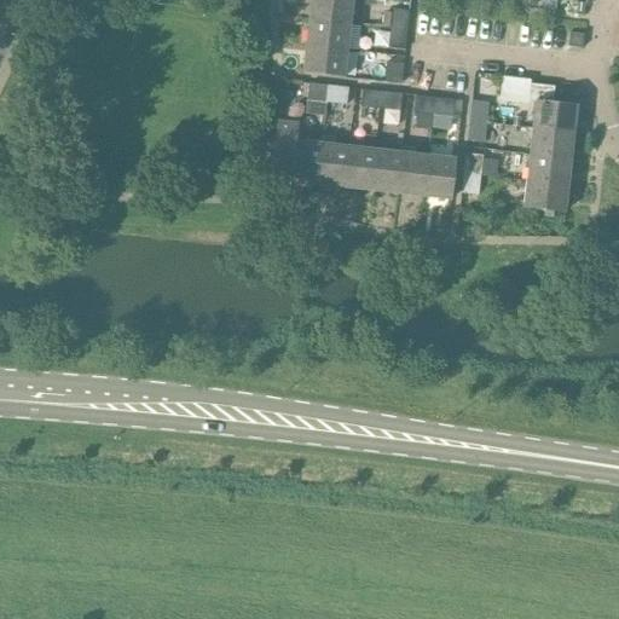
[(352,0),(311,0),(308,21),(350,25),(352,0)]
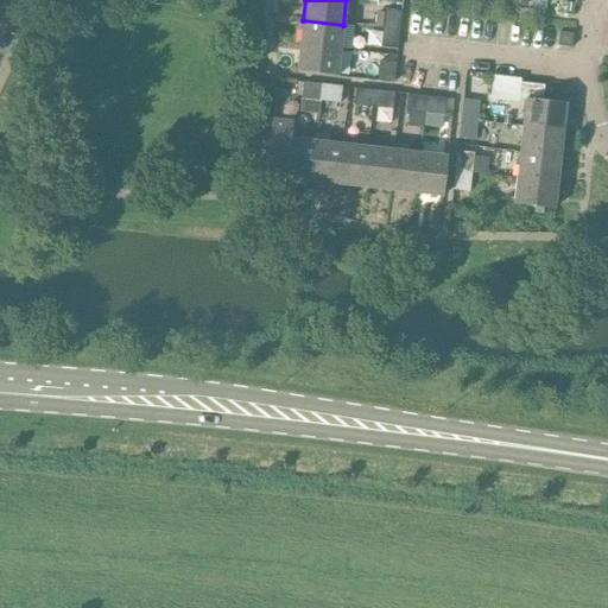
[(375,27),(384,29),(400,30),(401,11),(386,10),(386,14),(378,13),(375,27)]
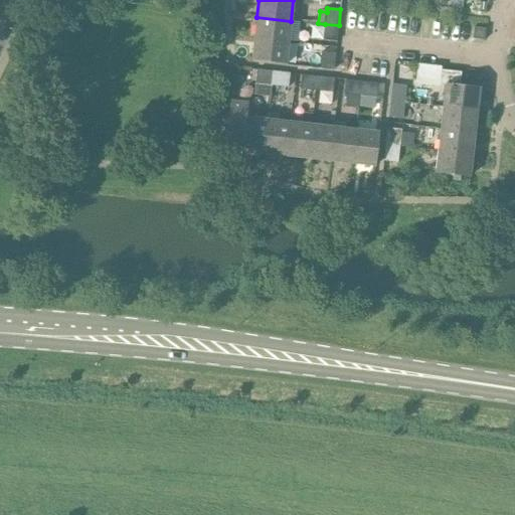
[(291,21),(256,17),(254,39),(289,43),(291,21)]
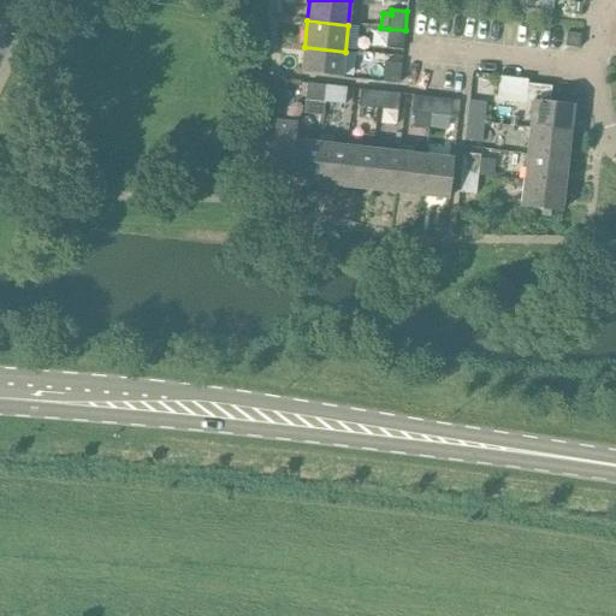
[(389,29),(386,48),(403,51),(406,30),(389,29)]
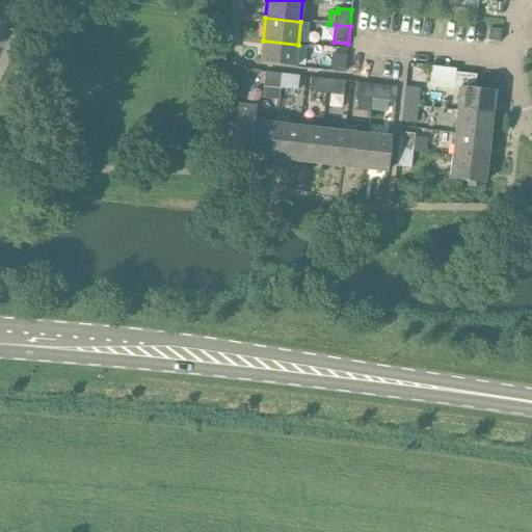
[(502,30),(489,28),(488,41),(501,42),(502,30)]
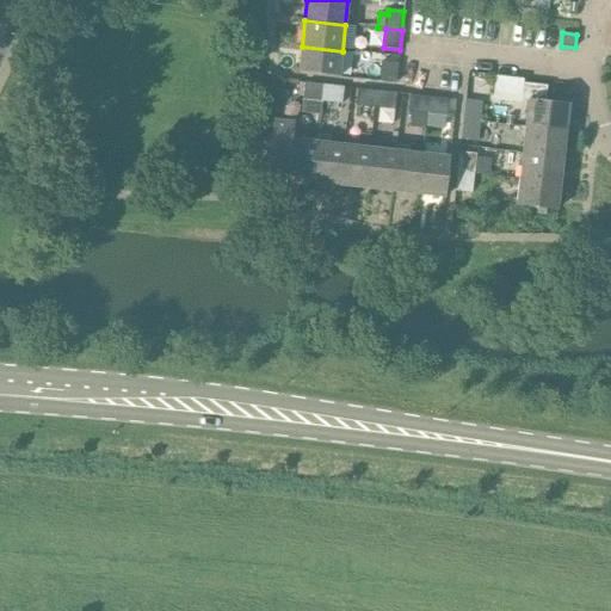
[(300,73),(339,78),(343,51),(302,47),(300,73)]
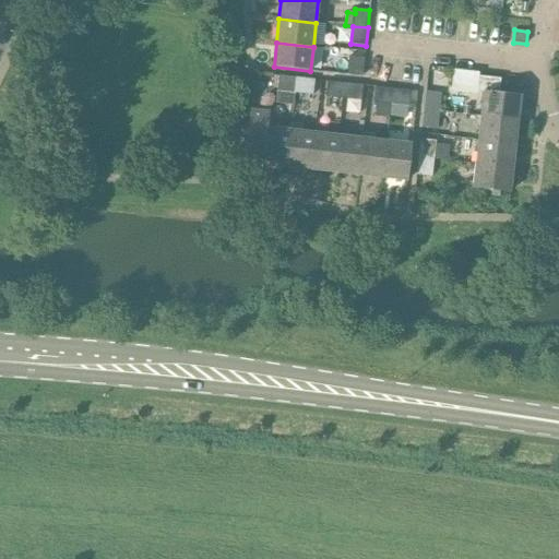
[(361,75),(364,58),(348,57),(346,74),(361,75)]
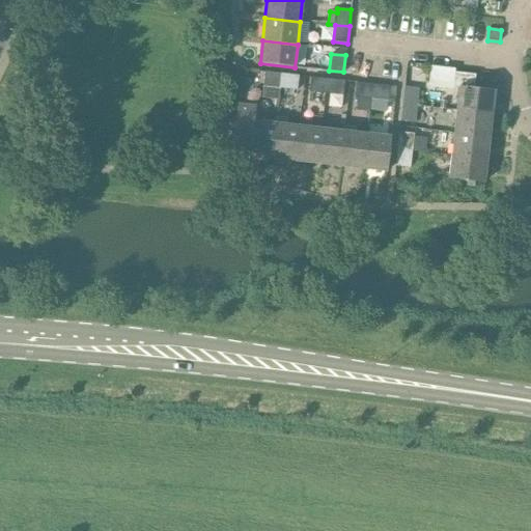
[(264,73),(263,87),(280,89),(281,74),(264,73)]
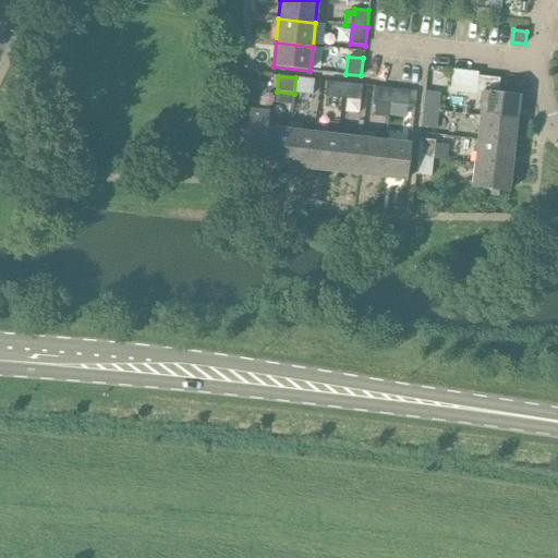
[(480,116),(517,120),(520,96),(498,93),(499,79),(477,76),(476,92),(482,93),(480,116)]
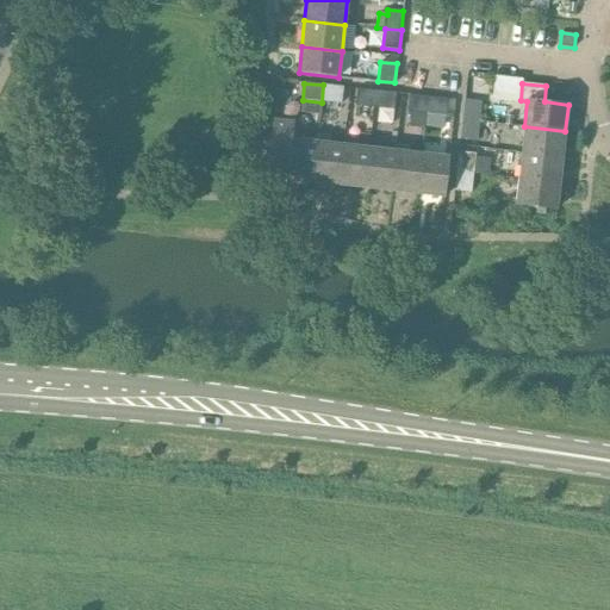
[(343,87),(323,85),(322,103),(341,104),(343,87)]
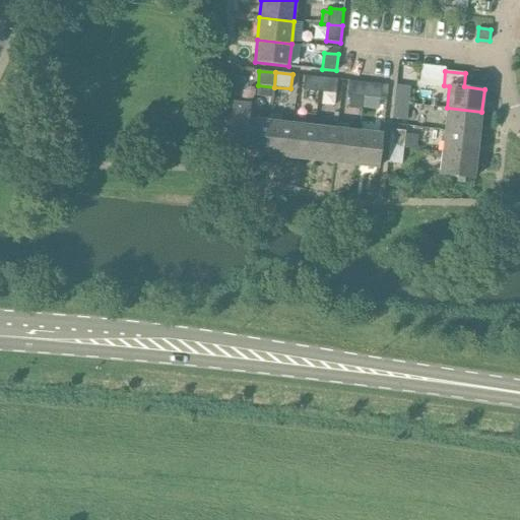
[(320,77),(304,75),(303,90),(319,91),(320,77)]
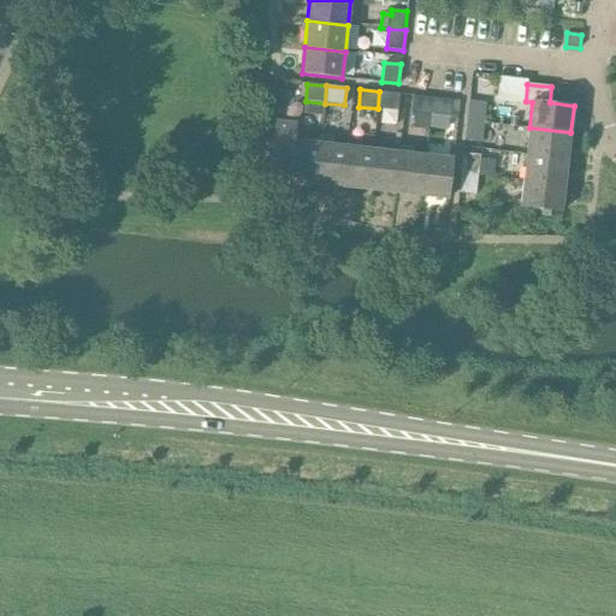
[(378,108),(397,111),(400,94),(379,92),(378,108)]
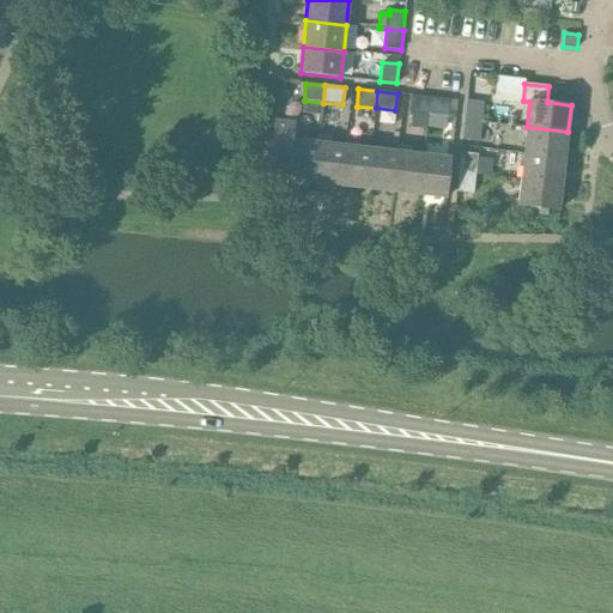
[(430,97),(411,95),(410,111),(429,114),(430,97)]
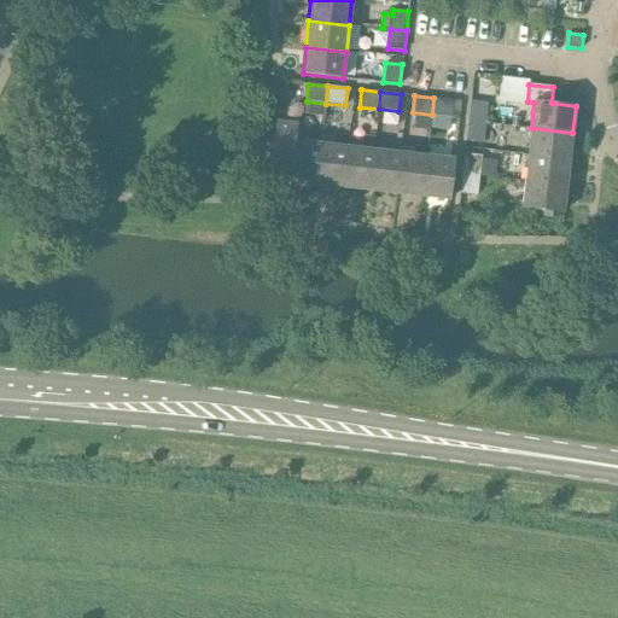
[(452,117),(453,100),(433,98),(432,115),(452,117)]
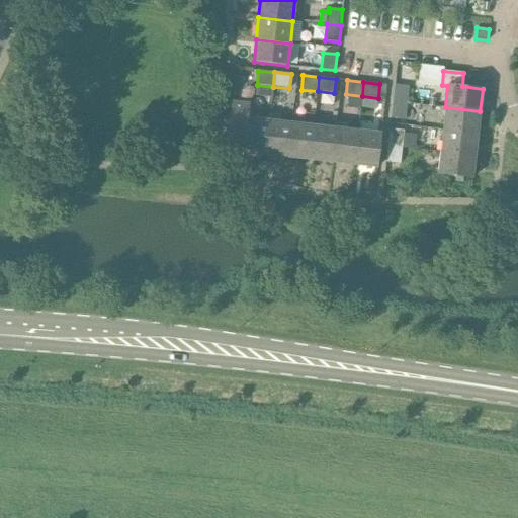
[(392,101),(407,103),(409,87),(394,85),(392,101)]
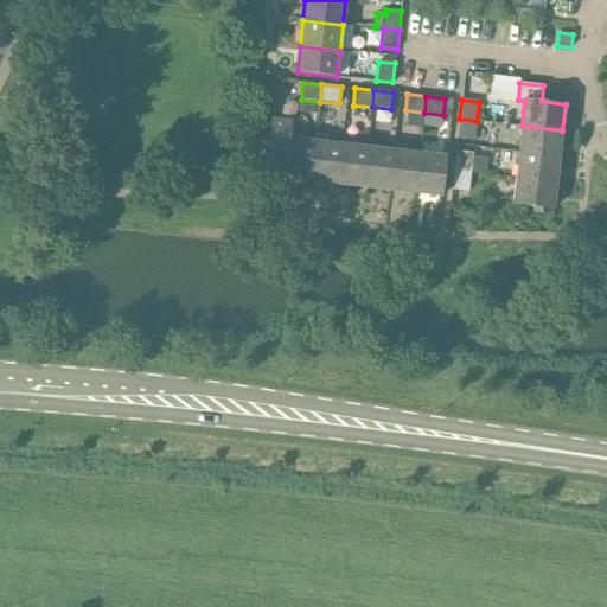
[(457,138),(458,139),(474,140),(477,121),(459,119),(457,138)]
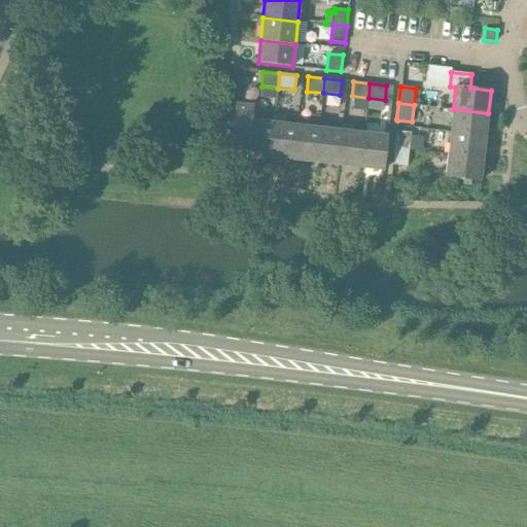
[(486,136),(488,113),(453,109),(451,132),(486,136)]
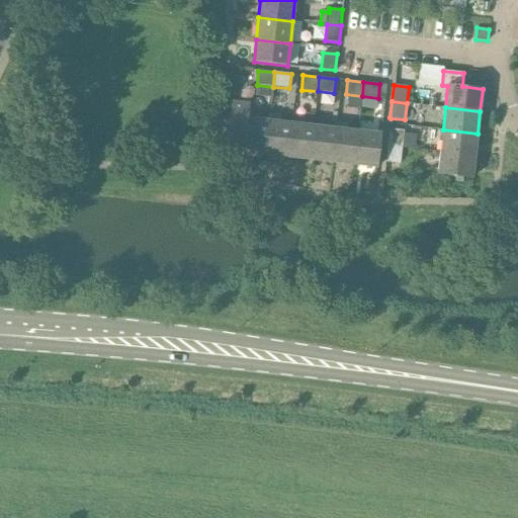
[(258,119),(259,111),(248,110),(243,153),(265,155),(269,120),(258,119)]
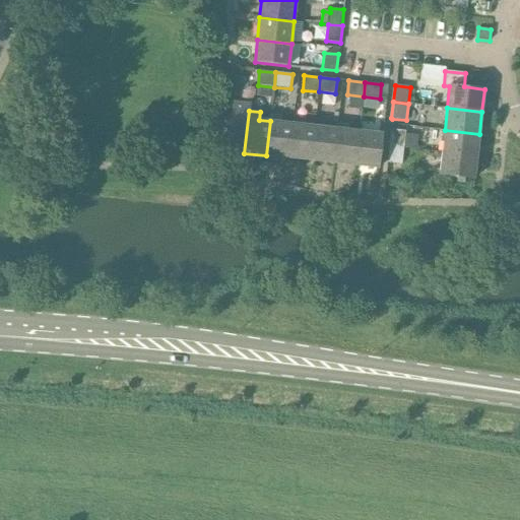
[(266,155),(288,158),(293,124),(270,121),(266,155)]
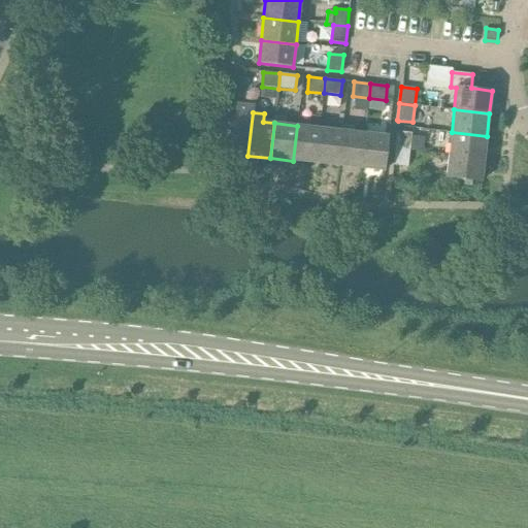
[(293,161),(317,163),(320,128),(297,126),(293,161)]
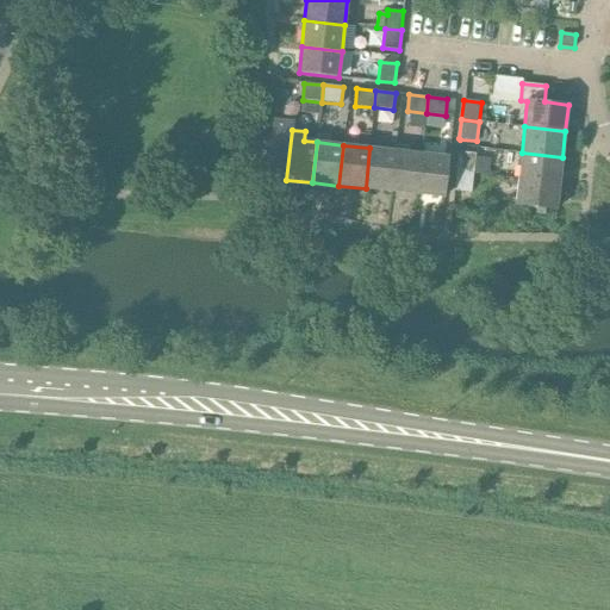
[(366,188),(392,192),(396,151),(369,148),(366,188)]
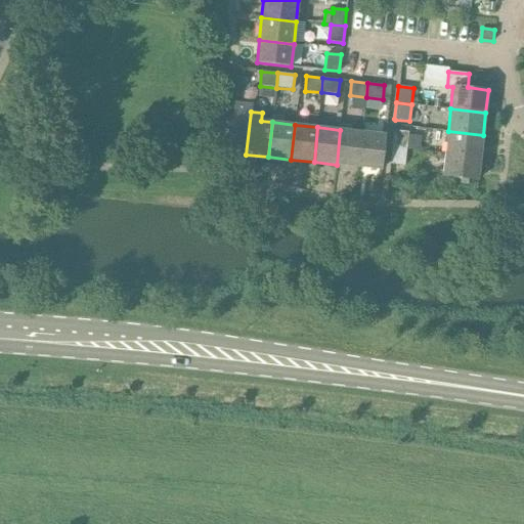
[(337,165),(359,167),(363,132),(340,130),(337,165)]
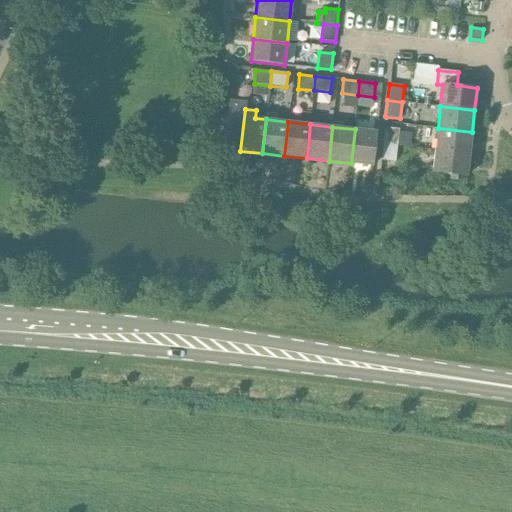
[(399,130),(385,128),(383,144),(397,146),(399,130)]
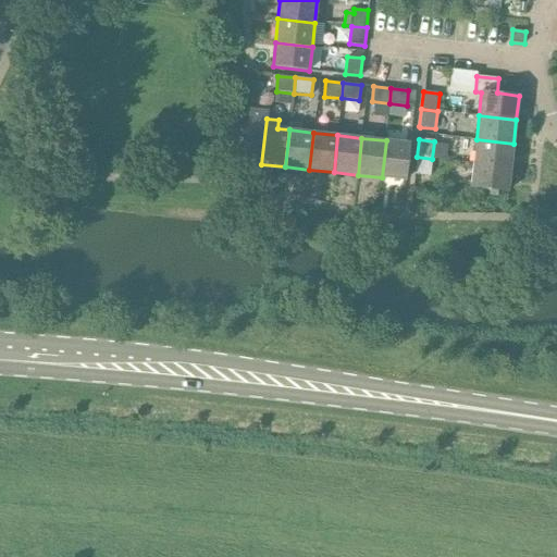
[(510,168),(514,144),(477,139),(473,163),(510,168)]
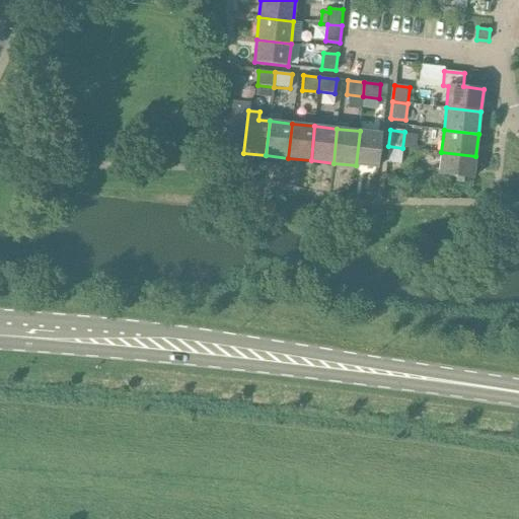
[(360,131),(356,165),(378,168),(382,134),(360,131)]
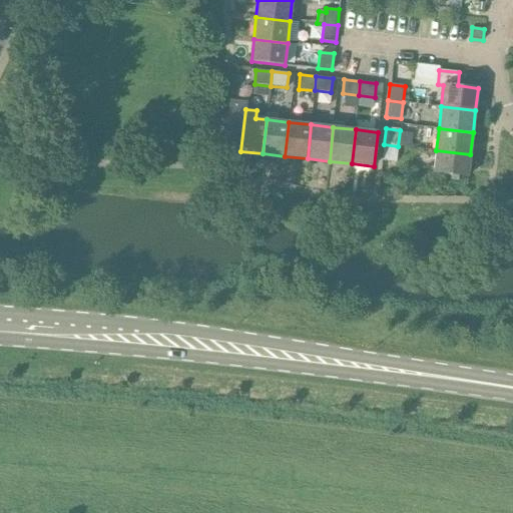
[(398,146),(384,144),(382,160),(396,162),(398,146)]
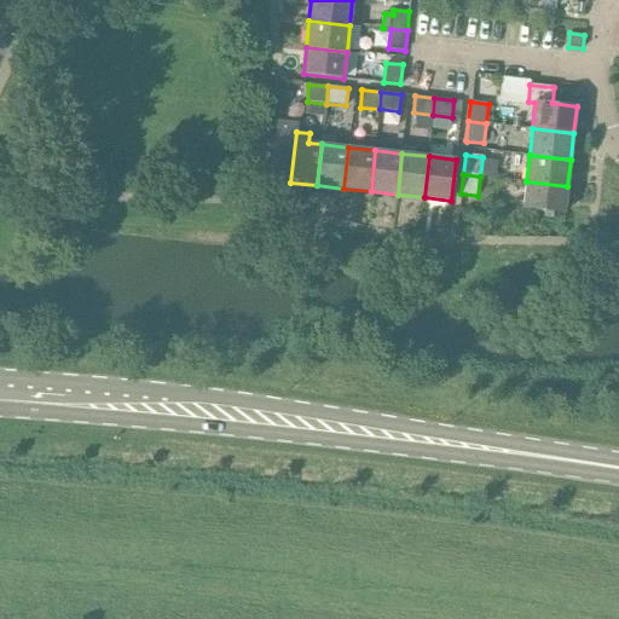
[(565,213),(567,186),(526,181),(524,209),(565,213)]
